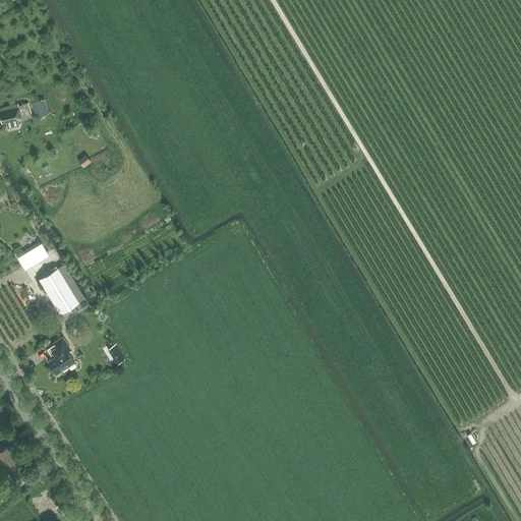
[(31,103),(36,117),(49,113),(44,99),(31,103)]
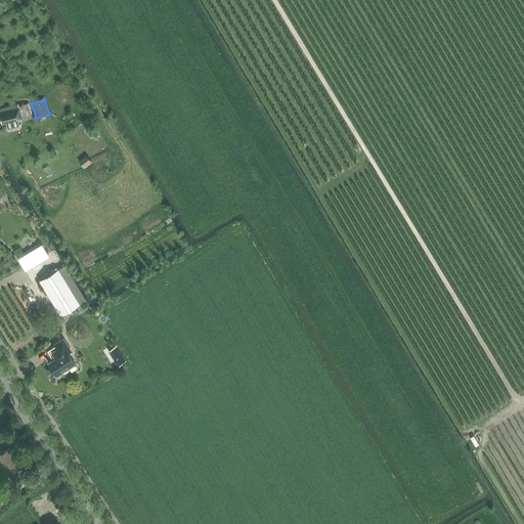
[(17,104),(0,107),(0,118),(1,123),(6,122),(7,128),(18,126),(17,119),(20,118),(17,104)]
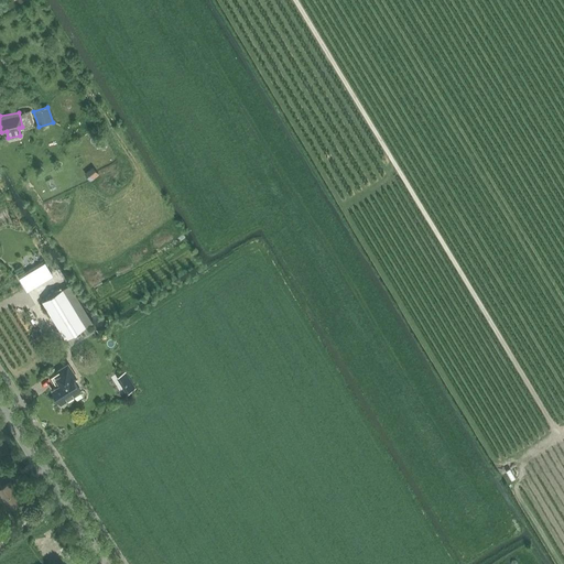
[(32,271),(26,274),(30,282),(35,279),(32,271)]
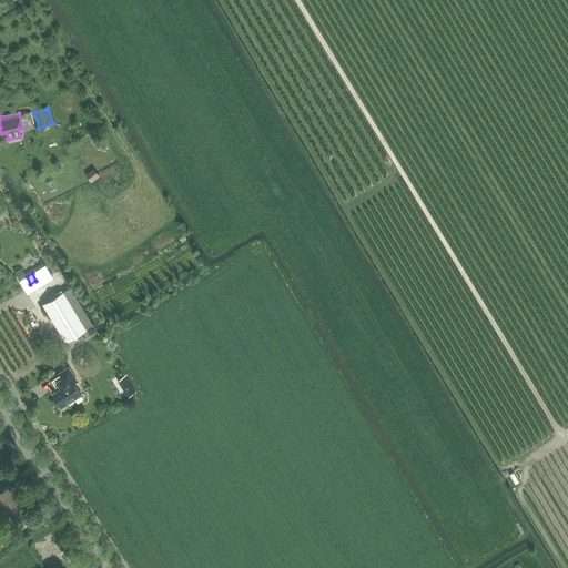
[(42,304),(50,315),(66,341),(85,328),(63,292),(42,304)]
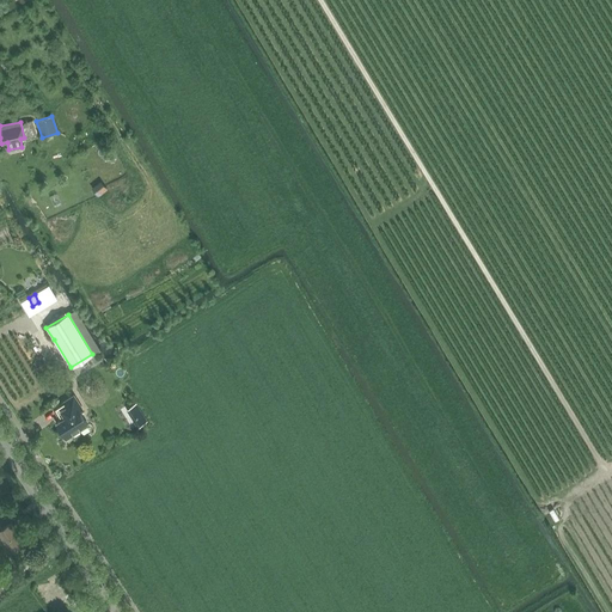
[(55,407),(60,414),(62,412),(65,416),(55,422),(66,439),(87,424),(78,410),(81,408),(73,395),(55,407)]
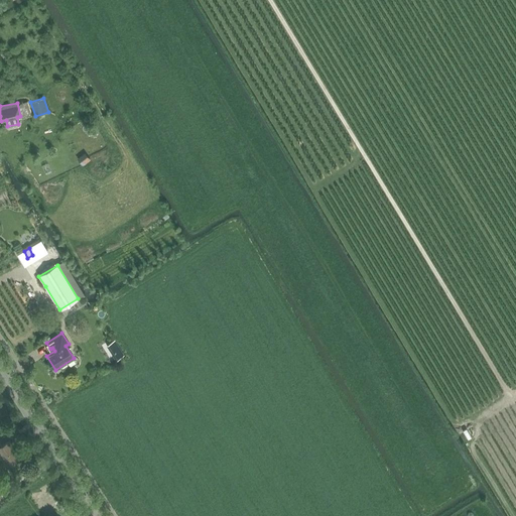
[(479,421),(468,428),(470,431),(481,425),(479,421)]
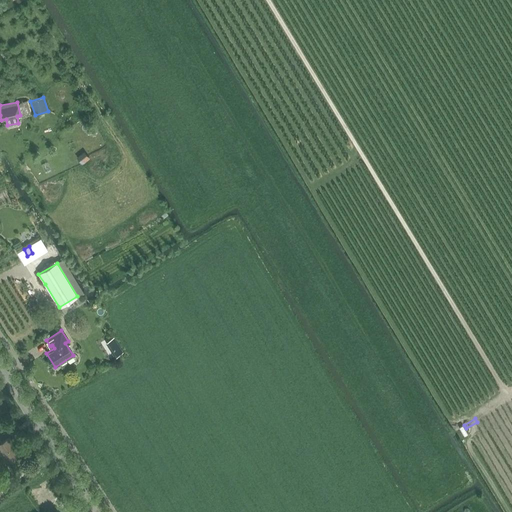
[(2,442),(0,439),(0,452),(7,463),(21,454),(10,437),(2,442)]
